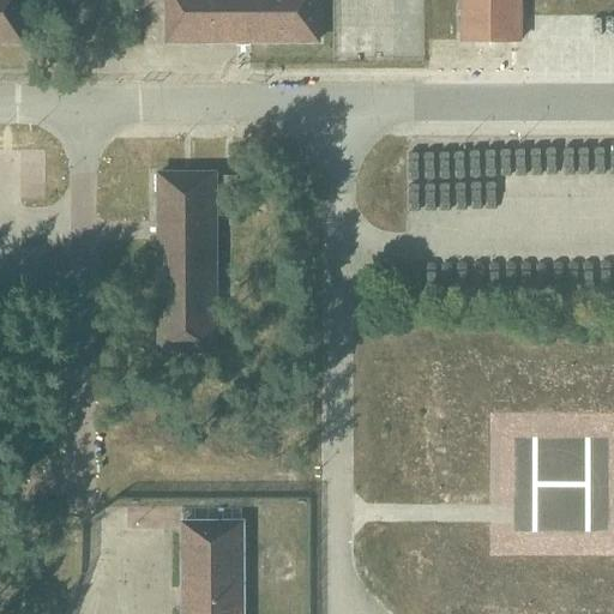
[(0,0),(0,41),(23,41),(22,0),(0,0)]
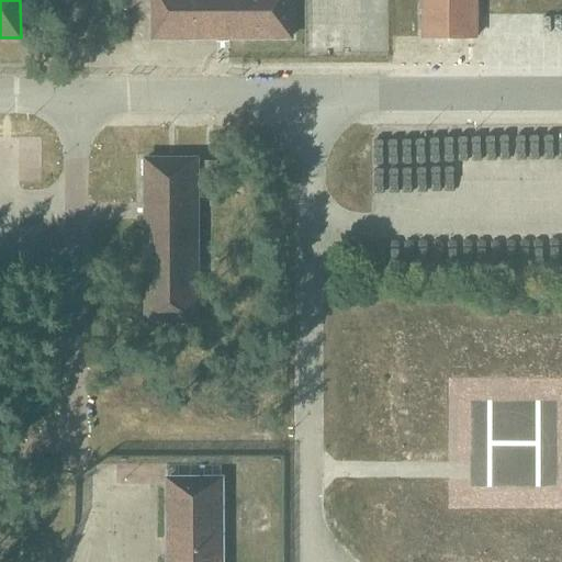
[(152,0),(153,37),(215,37),(228,37),(292,37),(291,0),(152,0)]
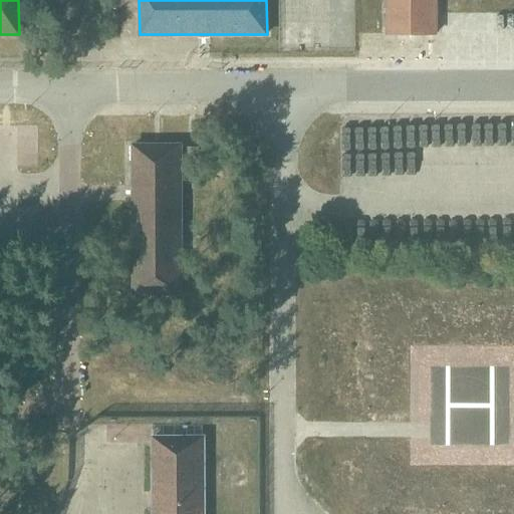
[(387,0),(388,8),(387,33),(408,33),(415,34),(436,34),(435,0),(387,0)]
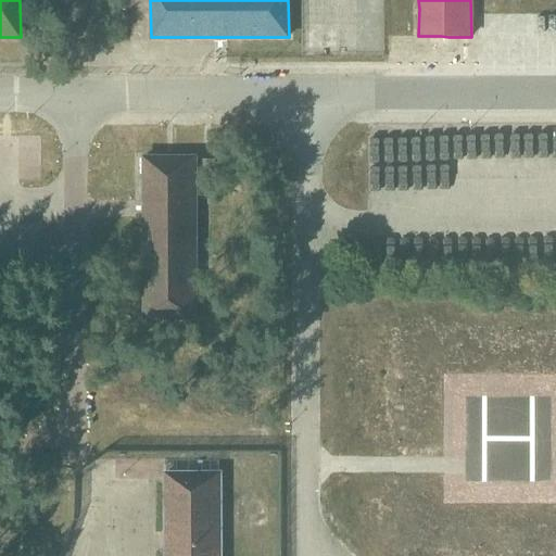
[(197,154),(141,155),(141,319),(198,320),(198,169),(214,169),(214,160),(199,159),(197,154)]
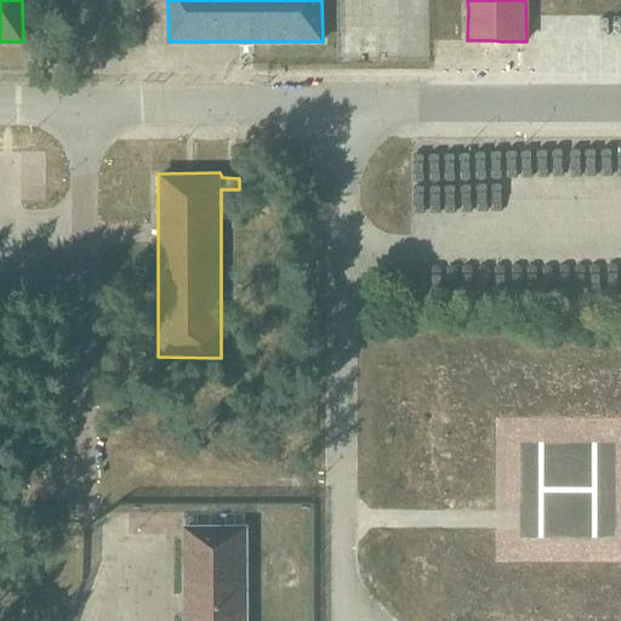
[(186,615),(184,620),(244,620),(245,528),(184,528),(186,596),(186,615)]
